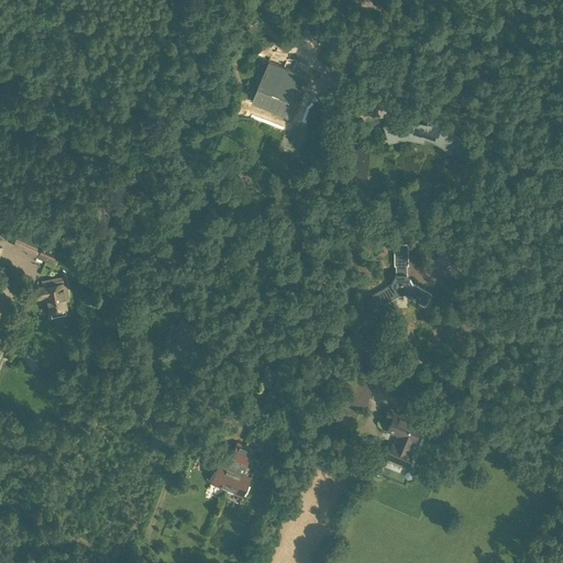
[(268,62),(251,102),(287,118),(294,103),(305,77),(268,62)]
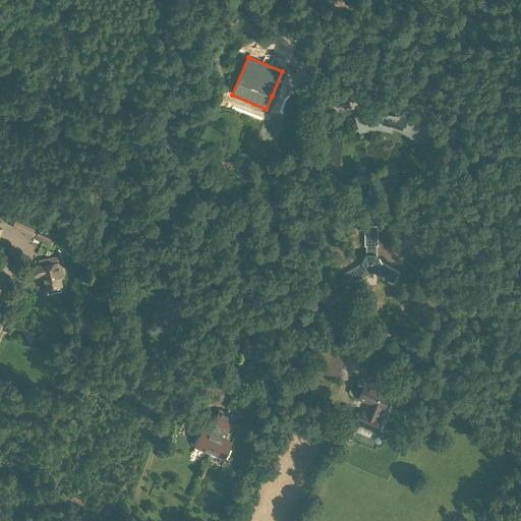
[(356,116),(354,116),(358,132),(362,131),(363,131),(366,130),(368,130),(372,130),(373,130),(375,130),(394,133),(394,129),(402,132),(413,139),(417,143),(429,129),(420,122),(411,117),(400,112),(395,111),(395,115),(384,113),(375,112),(368,113),(364,114),(361,114),(359,115),(356,116)]
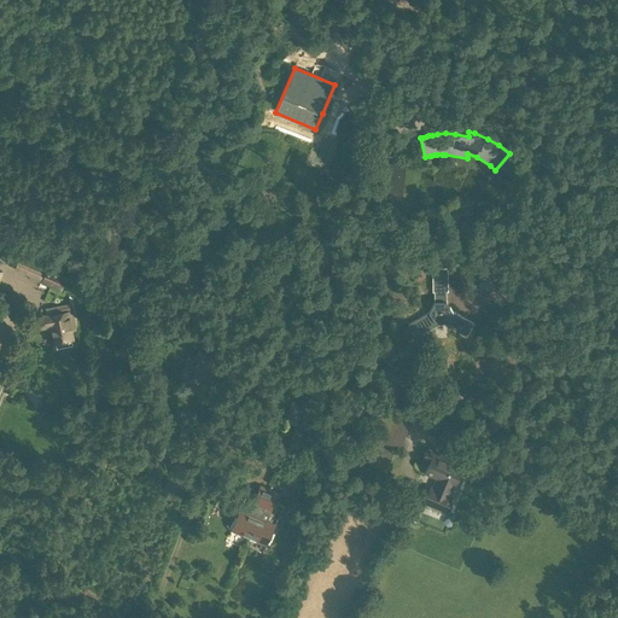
[(385,187),(397,186),(396,175),(398,175),(397,156),(383,157),(383,155),(382,155),(384,190),(385,190),(385,187)]
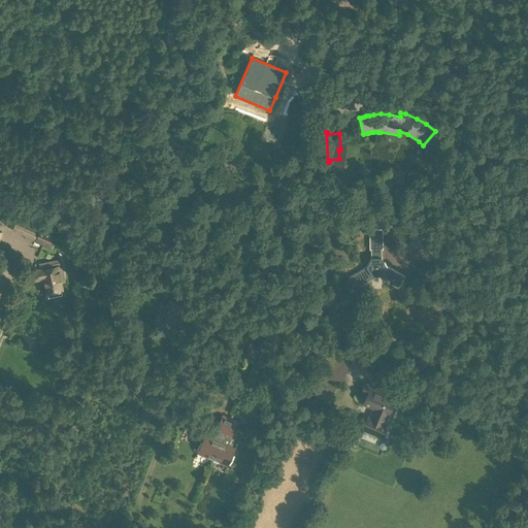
[(39,227),(33,240),(52,249),(58,235),(39,227)]
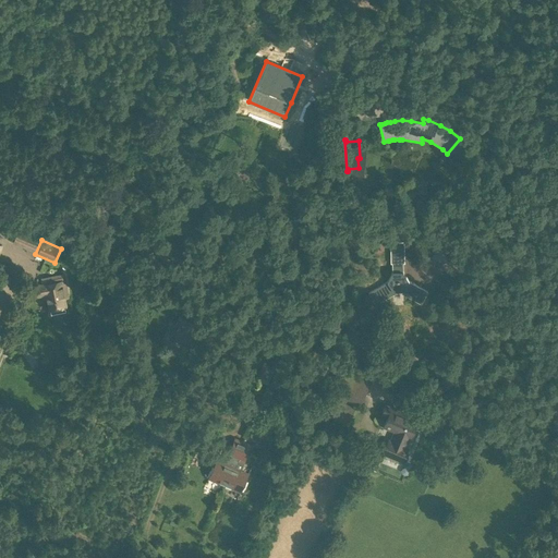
[(393,265),(393,274),(392,274),(387,282),(368,294),(375,306),(383,302),(381,299),(392,292),(403,292),(415,299),(413,301),(421,305),(427,293),(409,282),(403,273),(401,274),(401,264),(404,264),(404,242),(390,243),(390,265),(393,265)]
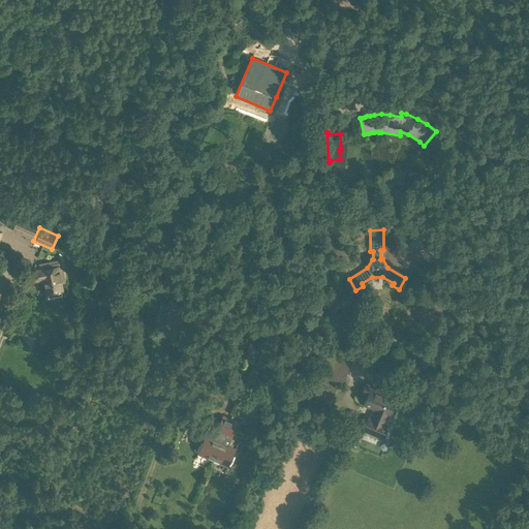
[(43,268),(32,270),(34,280),(43,278),(47,292),(48,292),(49,298),(62,294),(61,290),(62,289),(60,282),(63,282),(62,275),(61,275),(60,272),(56,273),(54,262),(42,265),(43,268)]
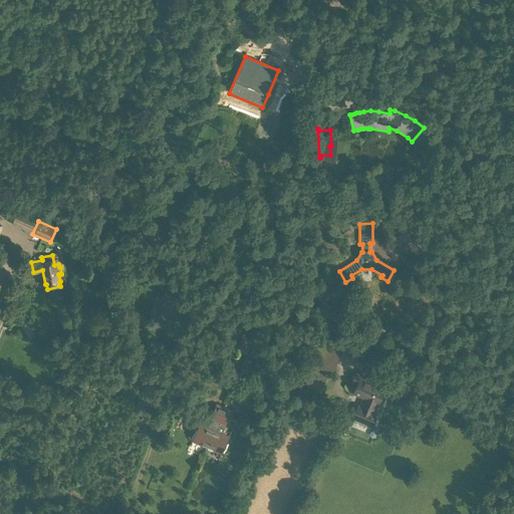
[(176,317),(183,300),(168,293),(167,293),(160,310),(176,317)]
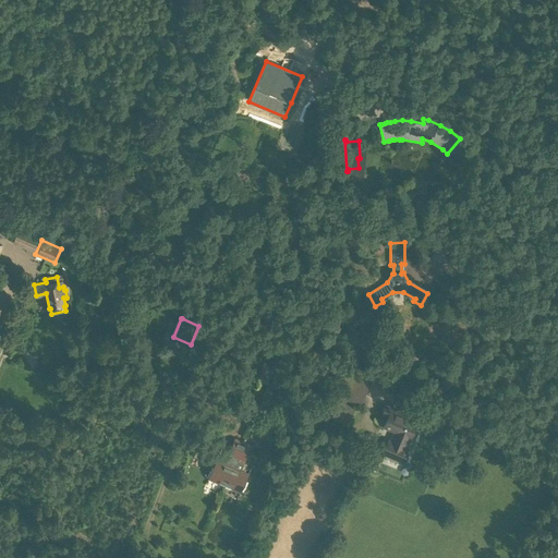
[(144,336),(138,342),(148,350),(153,343),(144,336)]
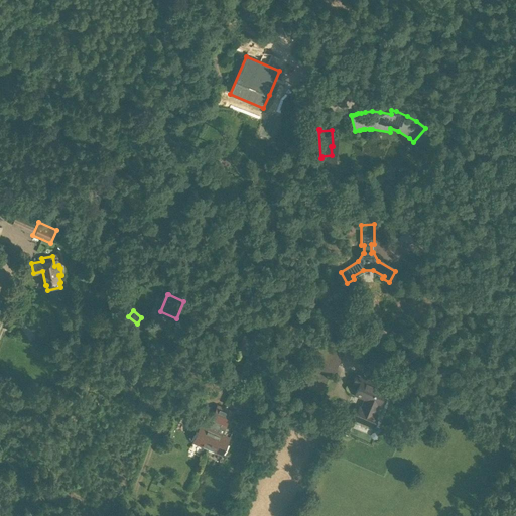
[(27,325),(22,328),(30,340),(35,336),(27,325)]
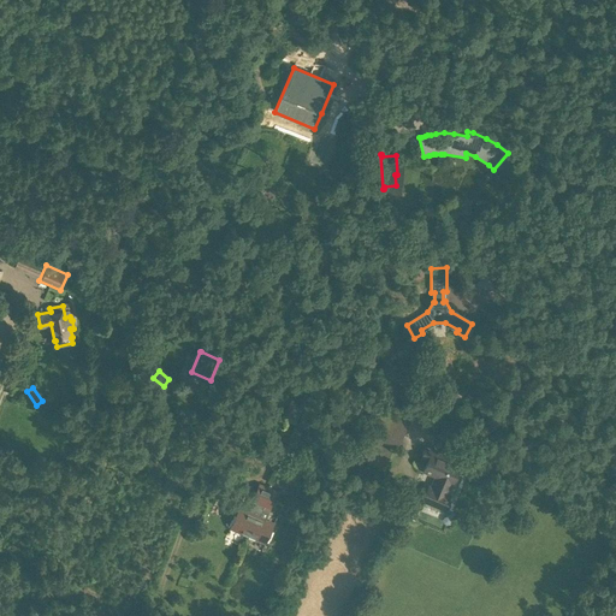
[(285,415),(298,421),(306,408),(292,401),(285,415)]
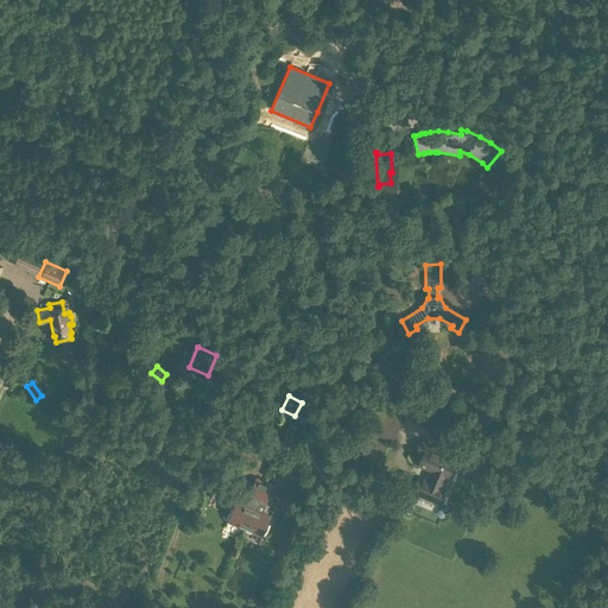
[(381,406),(368,430),(391,442),(404,417),(381,406)]
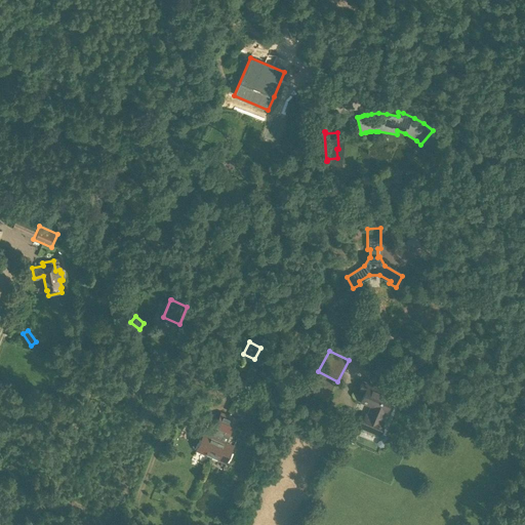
[(316,376),(312,386),(315,387),(313,392),(325,397),(332,384),(316,376)]
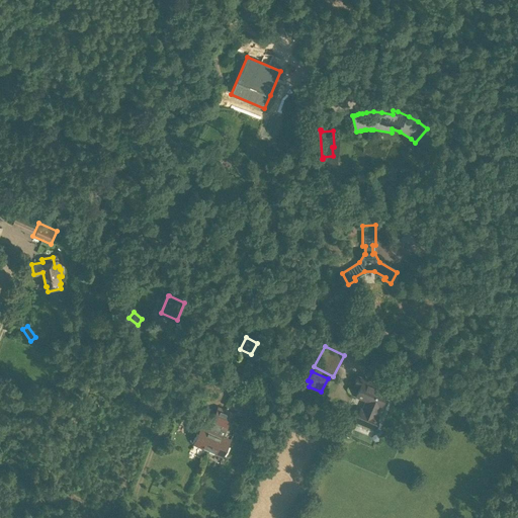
[(357,377),(353,389),(358,391),(355,398),(366,403),(380,409),(384,401),(383,400),(386,392),(362,381),(363,379),(357,377)]
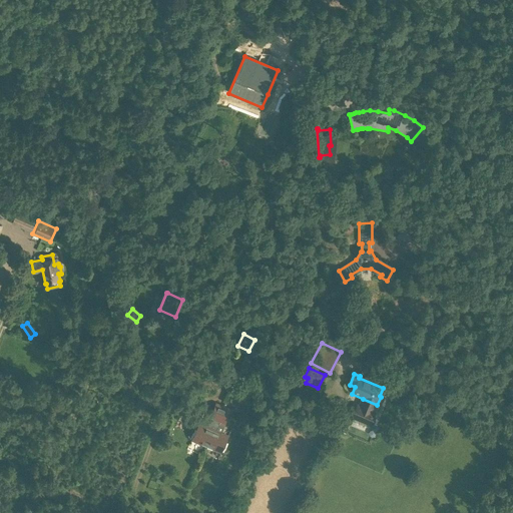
[(312,396),(306,409),(321,416),(326,403),(312,396)]
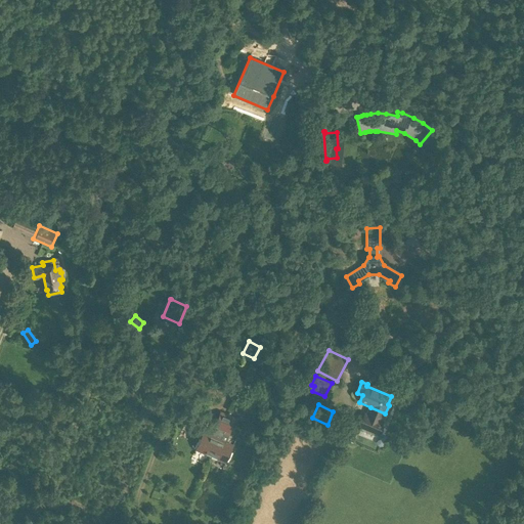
[(364,416),(360,427),(378,434),(382,423),(385,413),(370,407),(366,417),(364,416)]
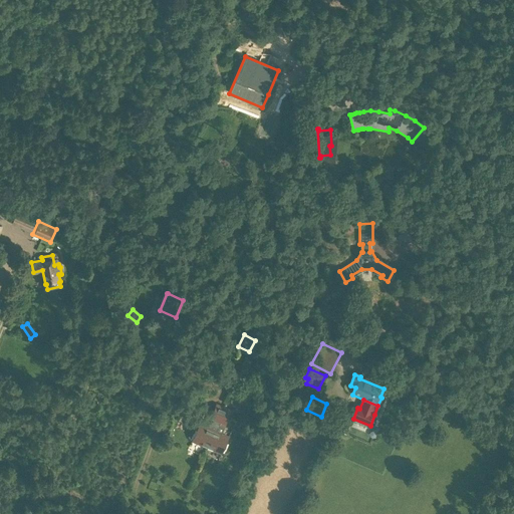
[(192,440),(222,453),(232,429),(225,426),(231,410),(216,404),(209,422),(213,424),(211,430),(199,425),(192,440)]
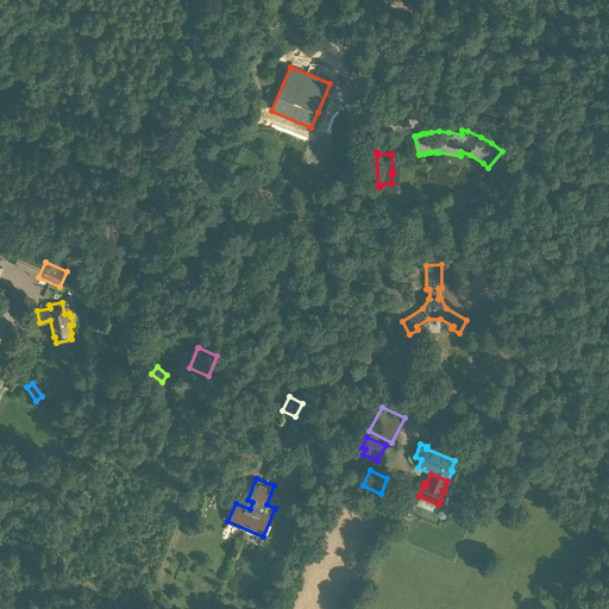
[(498,483),(495,494),(515,501),(519,490),(498,483)]
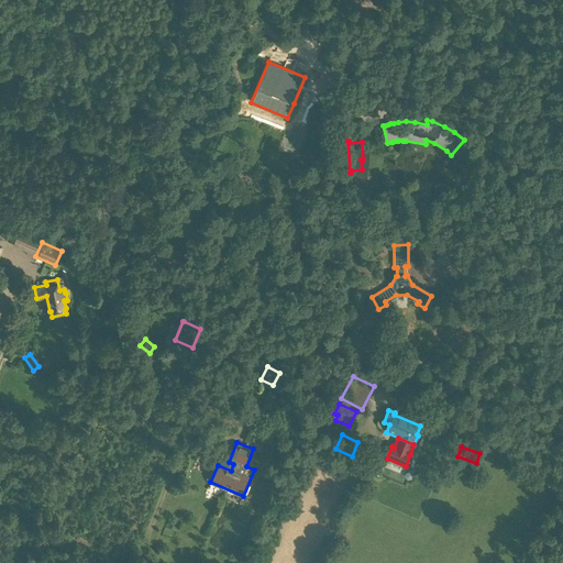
All buildings are outlined.
